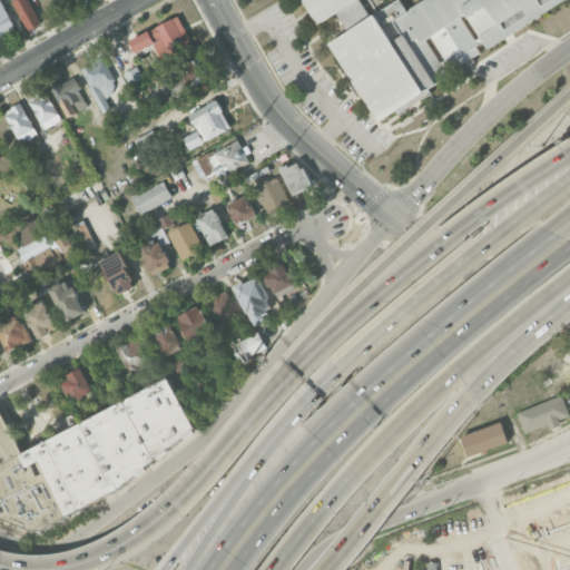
[(0,0),(15,23),(2,30),(6,36),(0,38),(0,0)]
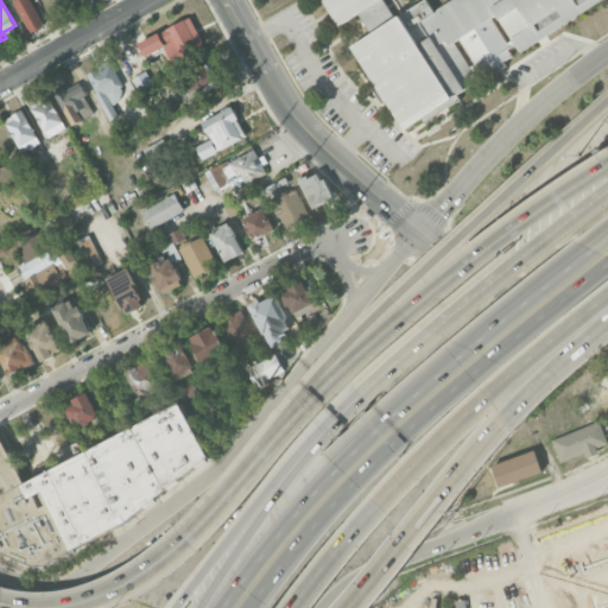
[(13,0),(32,0),(45,23),(31,31),(13,0)]
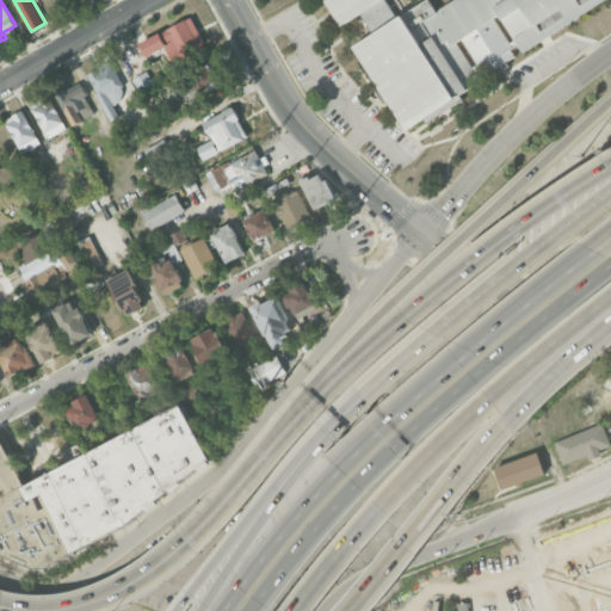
[(387,0),(397,17),(424,0),(430,0),(437,11),(452,0),(600,0),(523,50),(518,43),(510,49),(514,55),(486,73),(482,67),(475,71),(482,81),(461,96),(463,98),(436,116),(433,112),(407,130),(353,47),(374,34),(360,13),(340,25),(323,0),(387,0)]
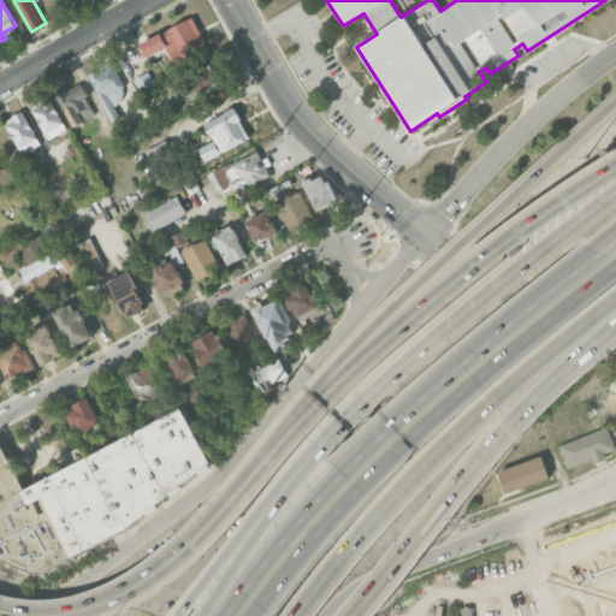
[(148,55),(142,43),(191,16),(206,42),(201,45),(206,53),(178,69),(166,46),(148,55)]
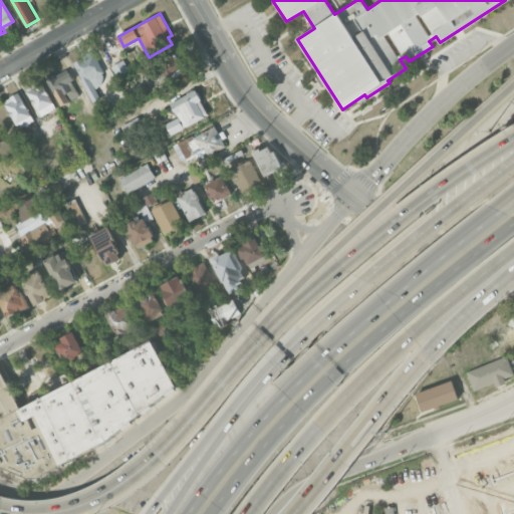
[(74,62),(82,57),(81,55),(91,49),(103,71),(90,78),(100,97),(93,101),(80,78),(82,77),(74,62)]
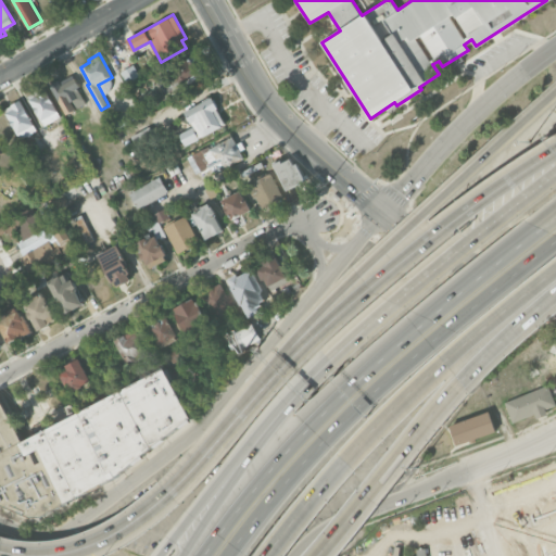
[(168,89),(202,75),(194,55),(161,70),(168,89)]
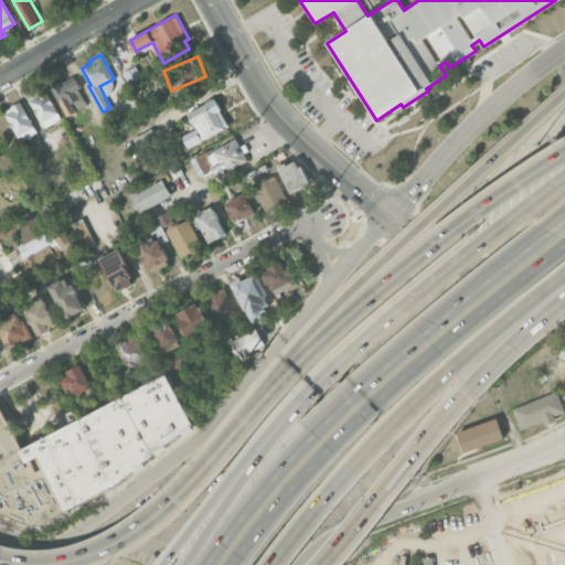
[(123,72),(136,65),(144,78),(129,86),(123,72)]
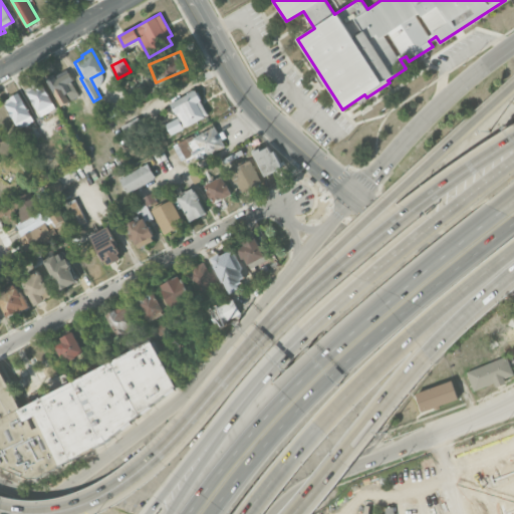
[(46,77),(54,73),(56,76),(68,69),(73,79),(71,80),(78,94),(60,104),(46,77)]
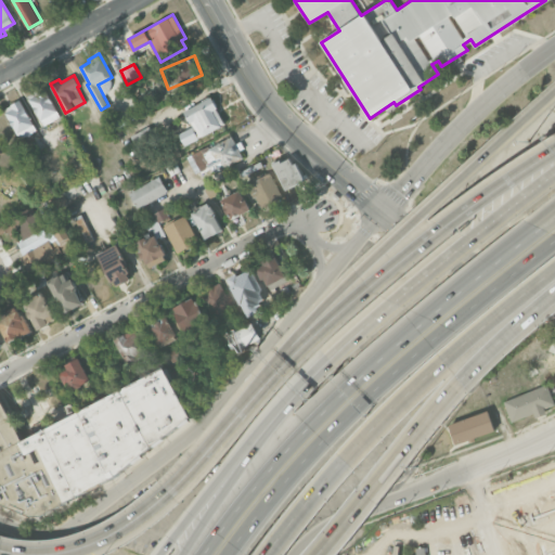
[(29,99),(37,94),(35,91),(44,86),(61,116),(44,125),(29,99)]
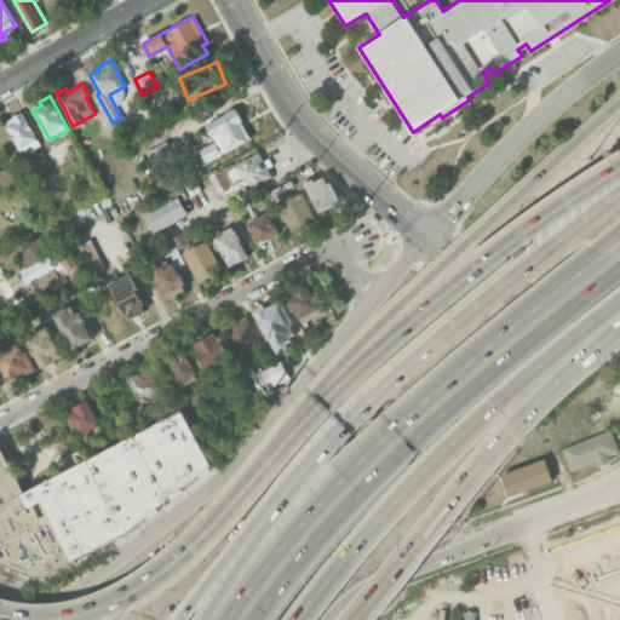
[(222,153),(206,124),(236,107),(244,120),(242,121),(251,137),(222,153)]
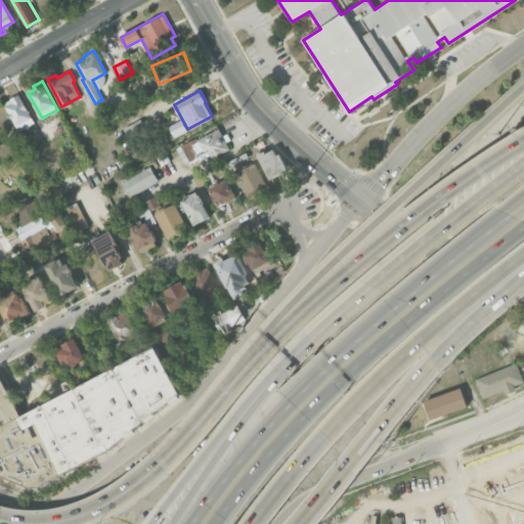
[(5,105),(12,102),(10,98),(18,93),(35,122),(18,130),(5,105)]
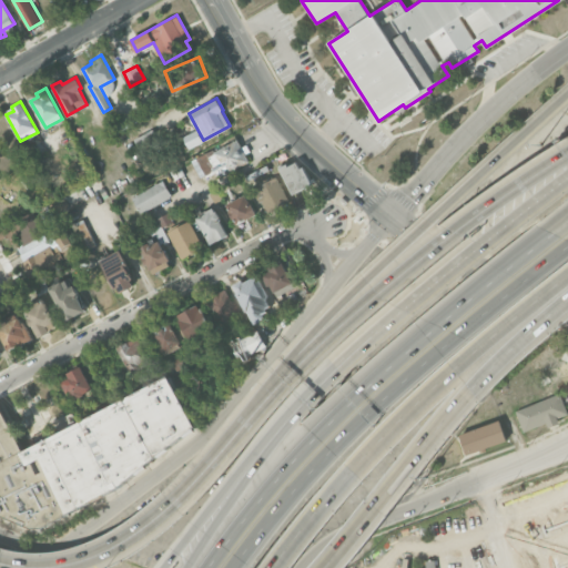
[(224,174),(222,169),(202,179),(193,162),(237,139),(249,161),(224,174)]
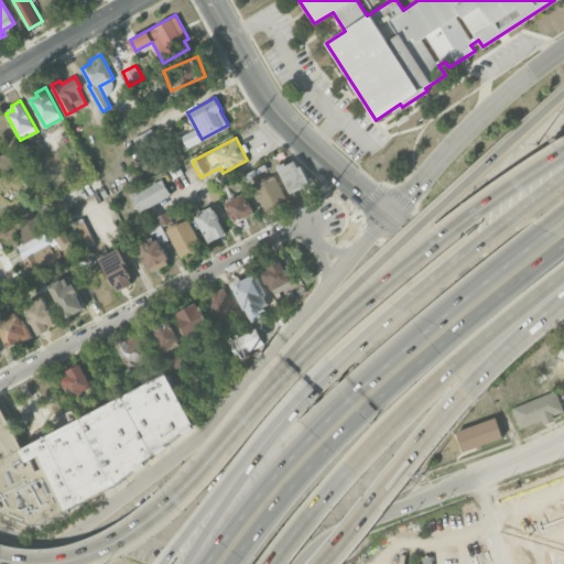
[(278,166),(285,162),(288,164),(295,160),(299,166),(302,164),(312,183),(292,193),(278,166)]
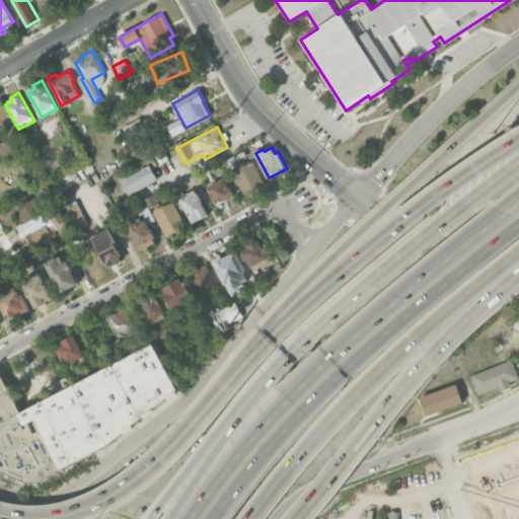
[(253,161),(265,183),(243,195),(230,169),(241,163),(243,166),(253,161)]
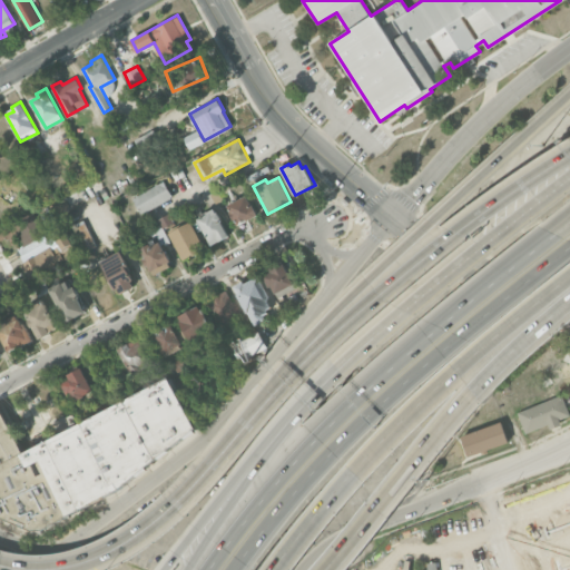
[(141,215),(133,198),(165,180),(174,196),(141,215)]
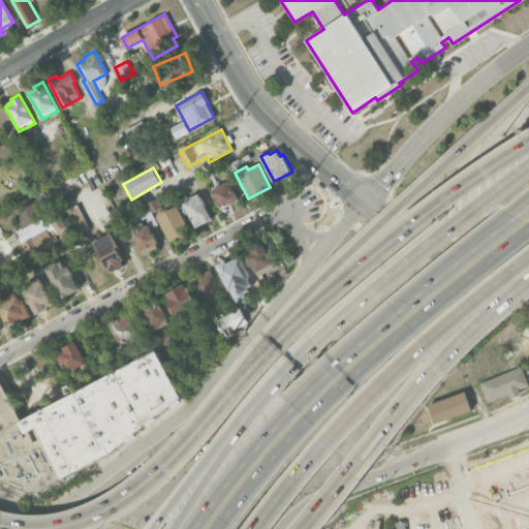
[(212,190),(229,181),(240,199),(221,209),(212,190)]
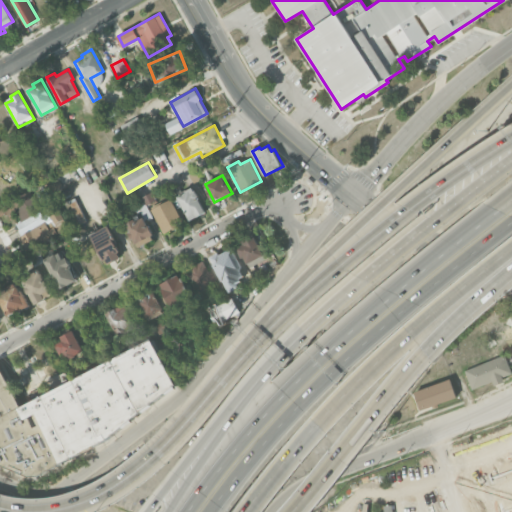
[(52,202),(45,188),(35,193),(42,207),(52,202)]
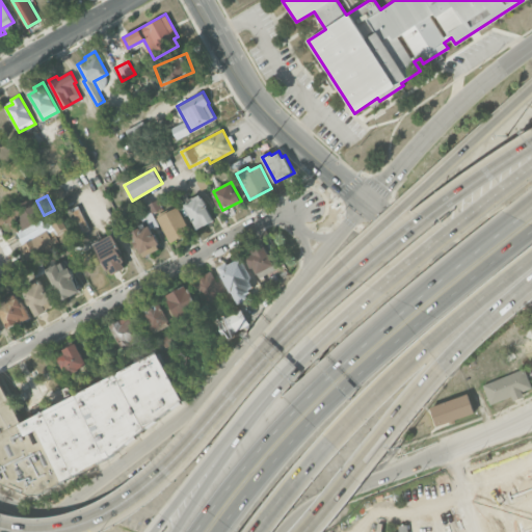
[(185,205),(201,195),(214,220),(197,229),(185,205)]
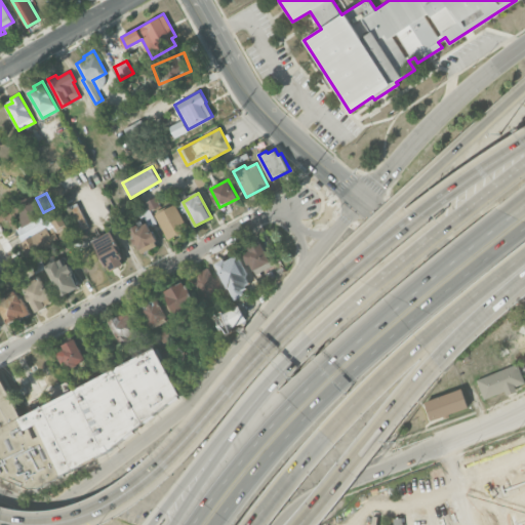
[(23,226),(15,214),(5,220),(0,211),(30,194),(42,214),(23,226)]
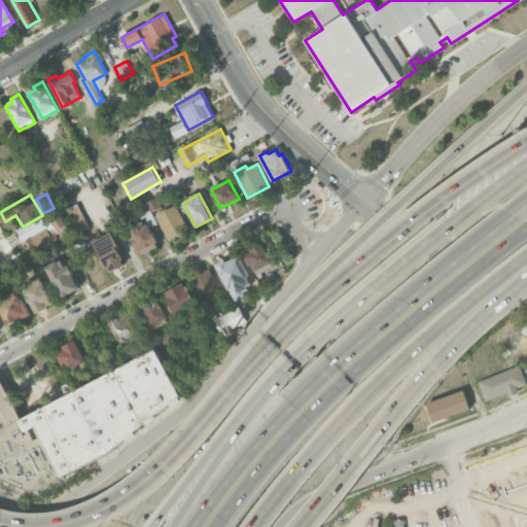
[(161,208),(159,199),(148,202),(150,211),(161,208)]
